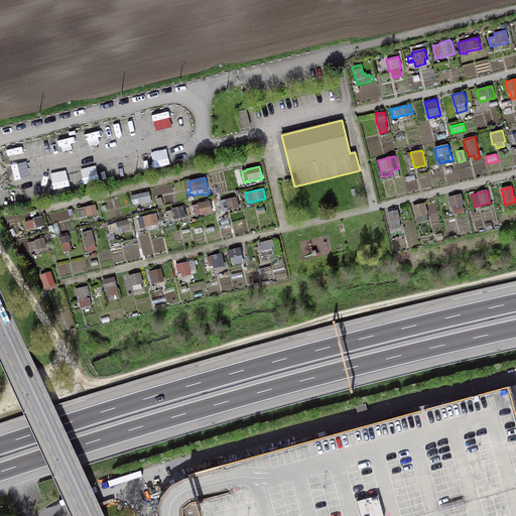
[(151,203),(149,192),(129,197),(131,206),(142,204),(142,205),(151,203)]
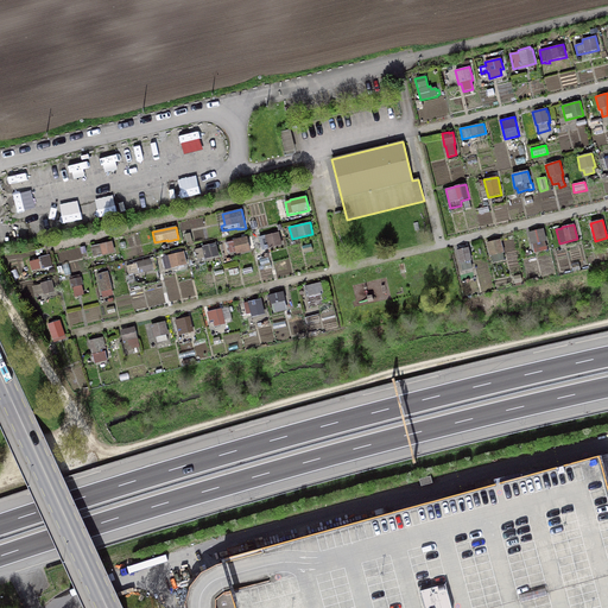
[(548,241),(544,229),(527,233),(531,245),(532,245),(534,254),(548,251),(545,241),(548,241)]
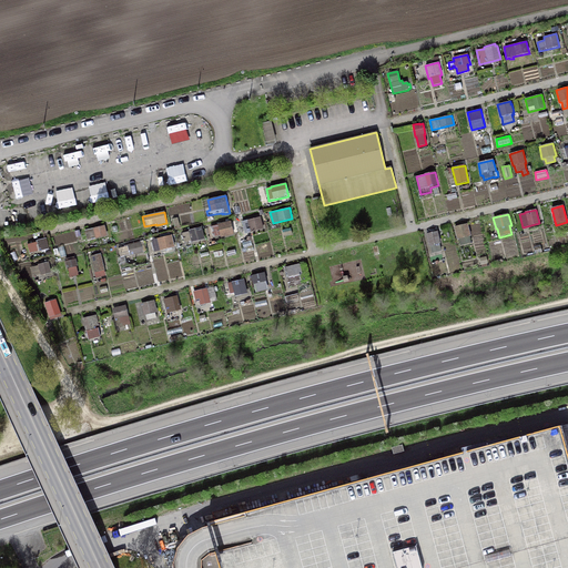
[(263,230),(261,217),(242,222),(244,234),(263,230)]
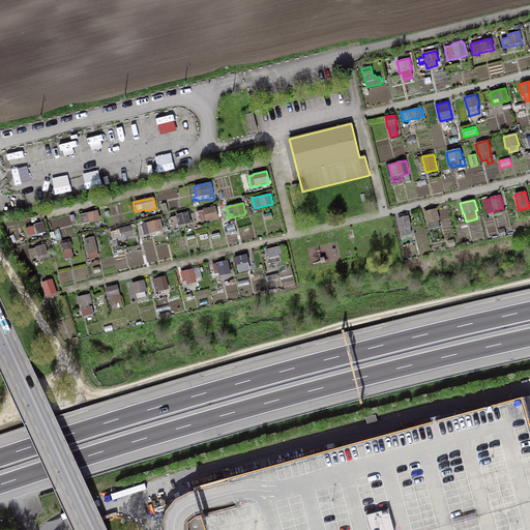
[(218,219),(215,206),(203,209),(203,210),(196,211),(199,222),(205,221),(206,223),(218,219)]
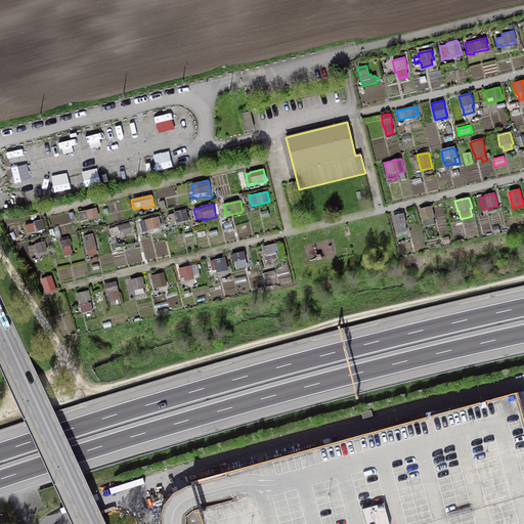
[(435,218),(432,207),(419,210),(422,221),(423,221),(425,227),(435,225),(433,219),(435,218)]
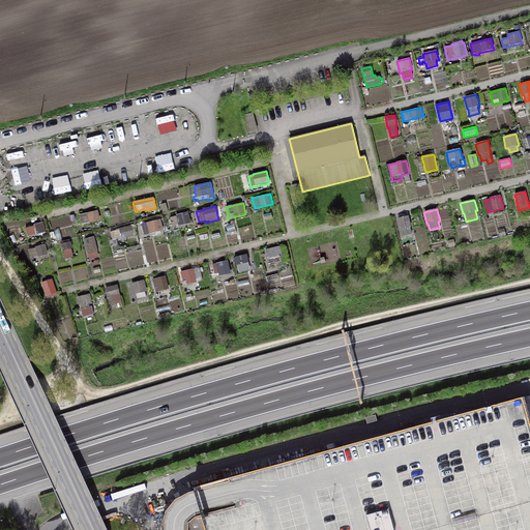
[(100,221),(97,211),(79,215),(81,225),(100,221)]
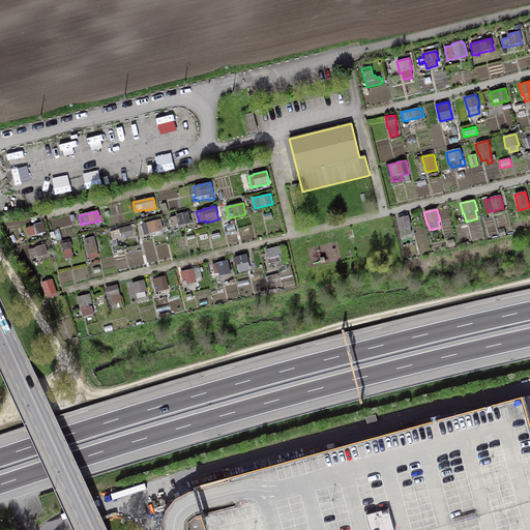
[(190,224),(188,212),(176,215),(178,227),(190,224)]
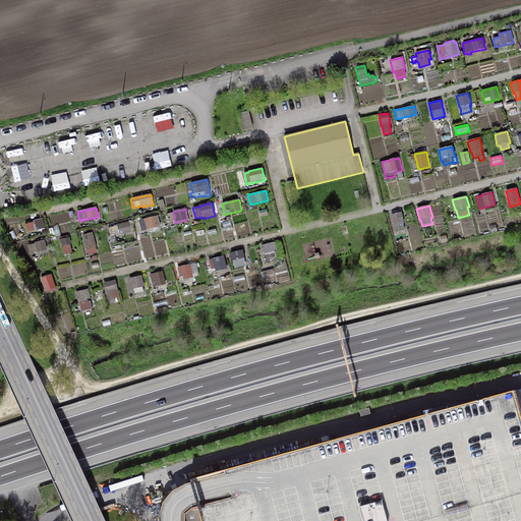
[(404,224),(402,212),(391,215),(394,226),(396,232),(405,230),(403,224),(404,224)]
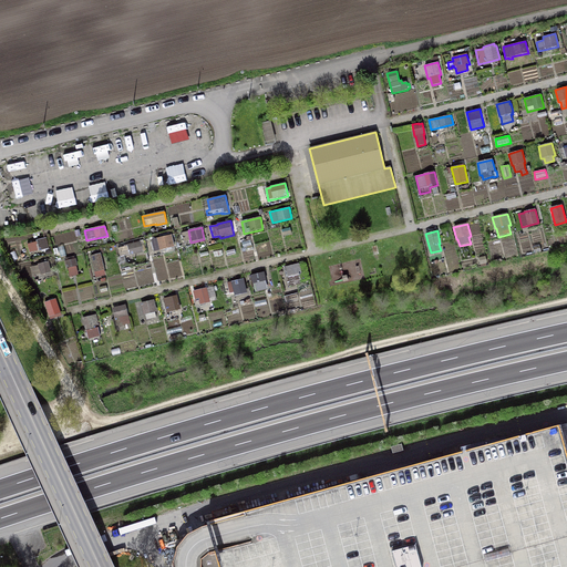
[(175,251),(172,235),(156,238),(160,250),(163,250),(163,254),(175,251)]
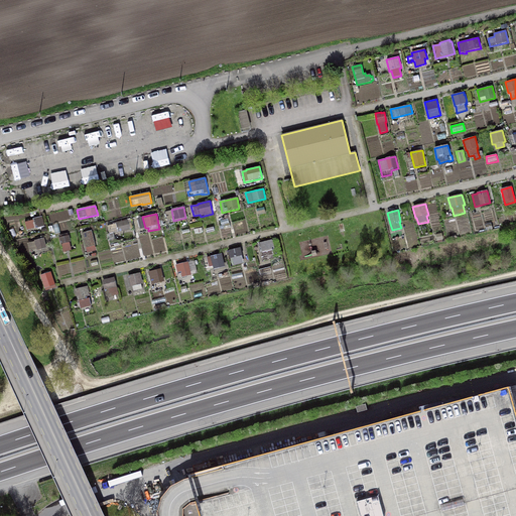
[(45,226),(42,217),(32,219),(33,221),(25,223),(27,230),(34,228),(34,230),(45,226)]
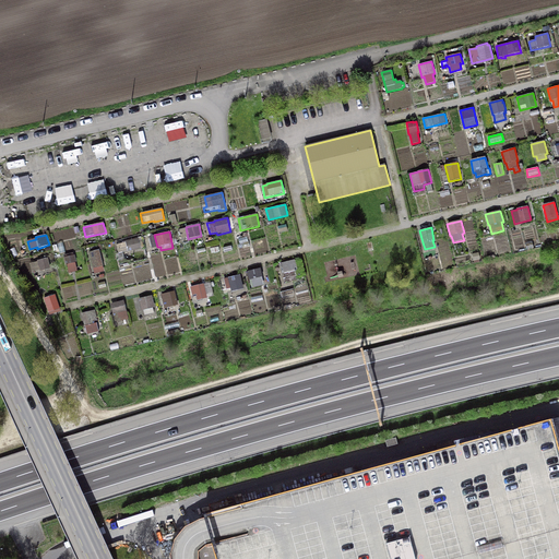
[(141,237),(125,241),(126,242),(116,245),(118,254),(128,251),(128,252),(144,248),(141,237)]
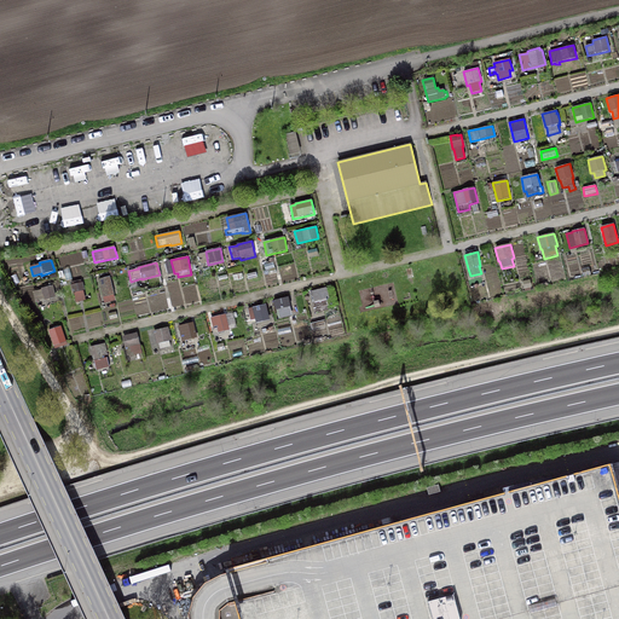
[(275,267),(273,262),(264,265),(265,270),(268,270),(268,275),(277,273),(276,267),(275,267)]
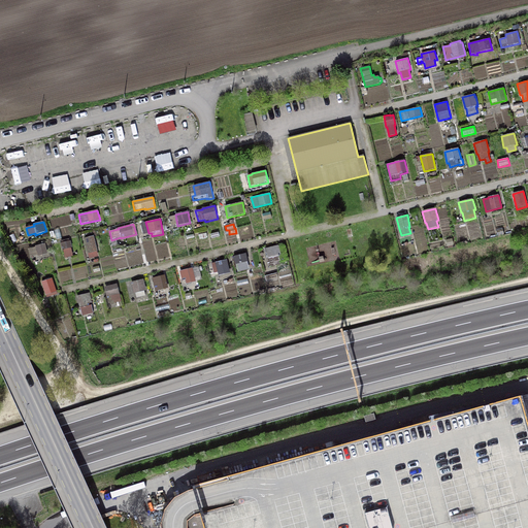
[(98,252),(94,236),(83,238),(87,255),(88,255),(89,259),(98,257),(97,252),(98,252)]
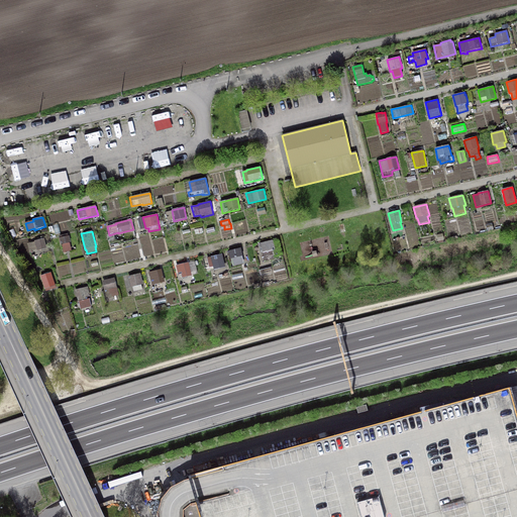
[(71,243),(70,236),(69,236),(68,234),(60,236),(61,238),(59,238),(61,245),(62,245),(63,252),(72,250),(70,243),(71,243)]
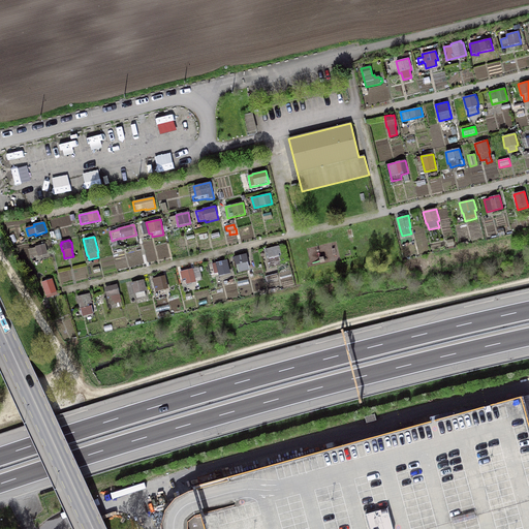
[(455,248),(453,240),(446,241),(448,249),(455,248)]
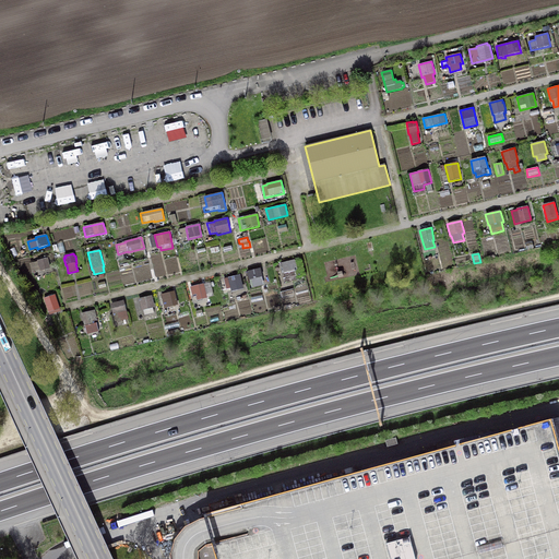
[(48,258),(37,261),(37,262),(30,263),(32,273),(39,271),(39,272),(50,269),(48,258)]
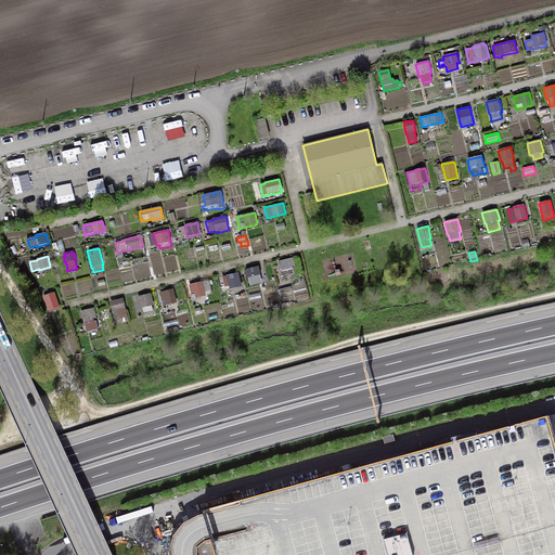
[(298,257),(280,261),(284,281),(296,278),(294,268),(300,267),(298,257)]
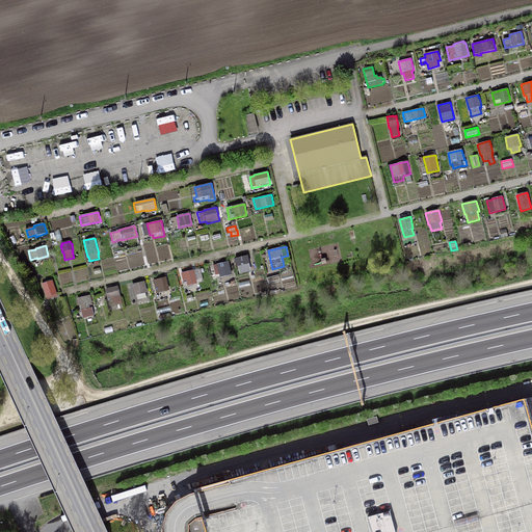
[(250,264),(248,256),(235,259),(237,267),(239,274),(251,272),(249,264),(250,264)]
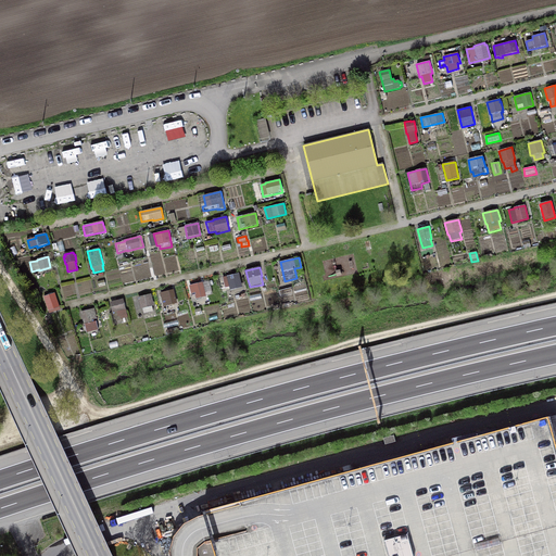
[(242,288),(239,274),(223,277),(225,288),(229,288),(230,291),(242,288)]
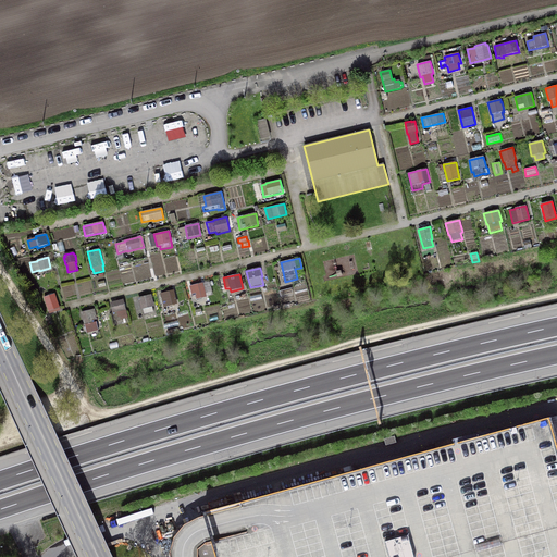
[(203,283),(202,283),(189,286),(192,297),(195,296),(196,300),(207,297),(213,295),(210,282),(203,283)]
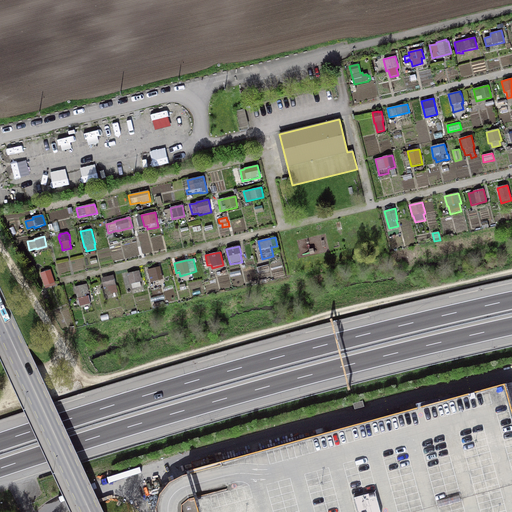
[(163,280),(160,267),(147,270),(149,279),(152,279),(153,282),(163,280)]
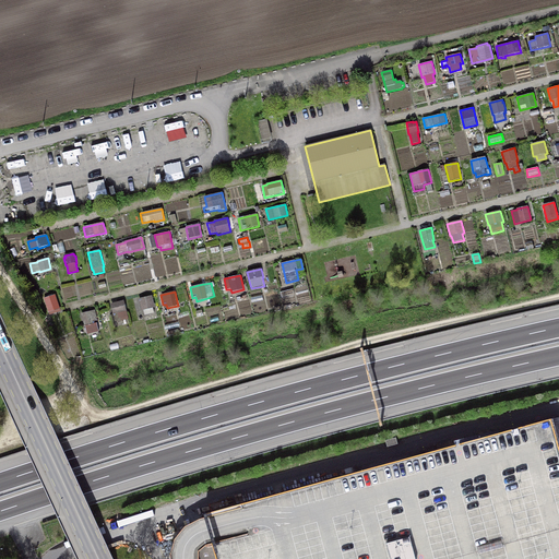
[(60,309),(55,295),(54,296),(52,293),(47,295),(47,297),(43,298),(48,313),(60,309)]
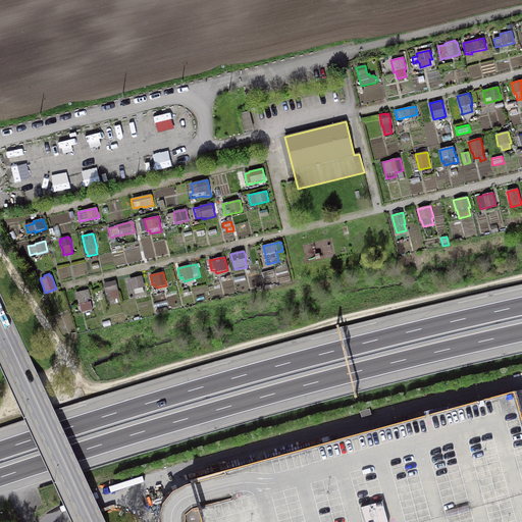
[(145,288),(142,276),(128,279),(132,291),(134,290),(135,295),(144,293),(143,288),(145,288)]
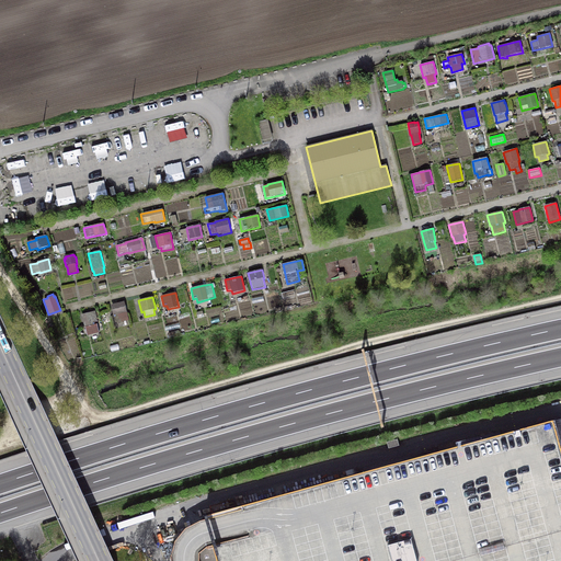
[(127,312),(124,301),(111,305),(113,316),(127,312)]
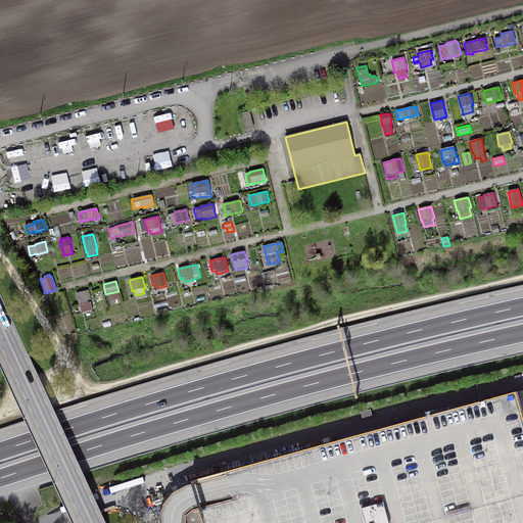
[(91,299),(89,290),(76,293),(79,305),(80,305),(81,313),(92,311),(90,302),(88,303),(88,300),(91,299)]
